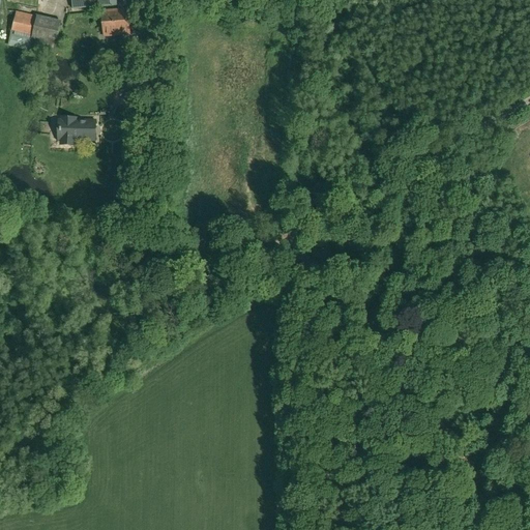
[(116,0),(71,0),(72,8),(117,4),(116,0)]
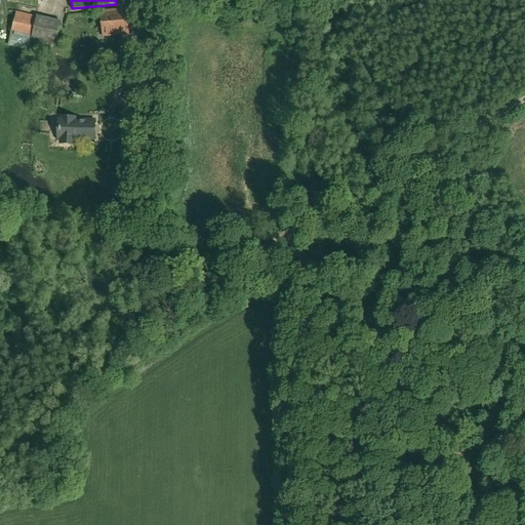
[(126,10),(101,12),(103,36),(128,34),(126,10)]
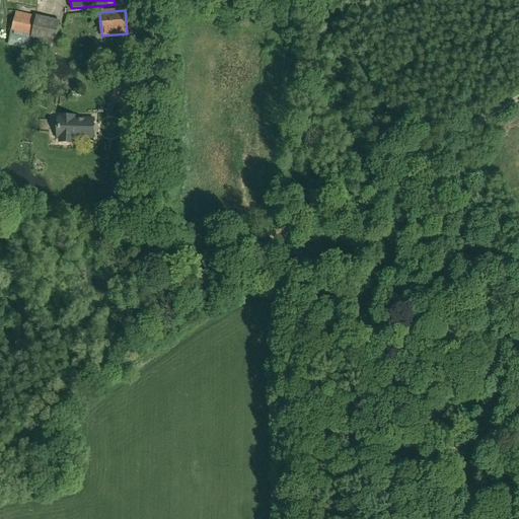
[(30,38),(55,43),(58,27),(34,21),(35,16),(16,12),(11,30),(31,34),(30,38)]
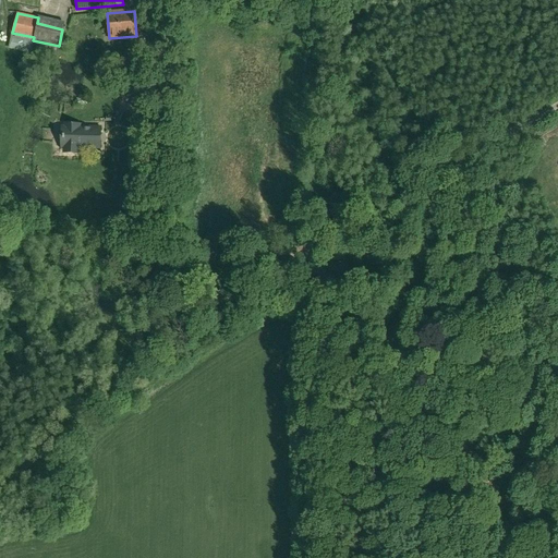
[(67,141),(67,149),(67,154),(81,154),(81,149),(102,149),(102,129),(79,129),(79,126),(69,126),(69,129),(67,129),(67,137),(65,137),(65,141),(67,141)]
